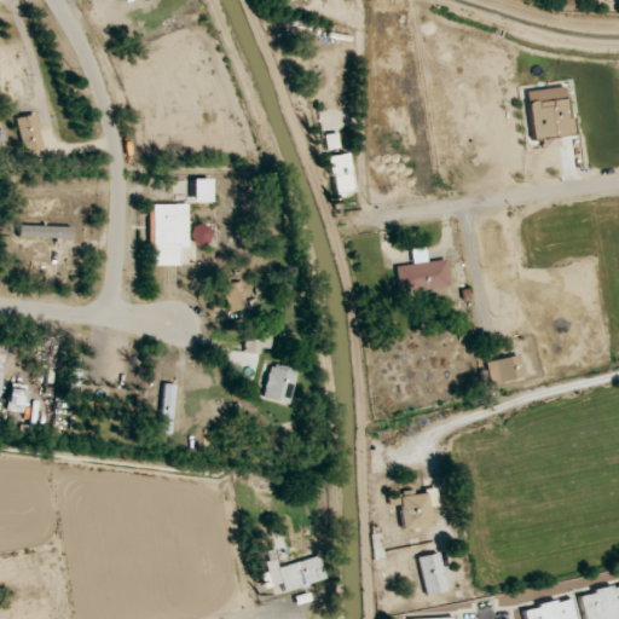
[(571,136),(568,99),(527,103),(531,139),(571,136)]
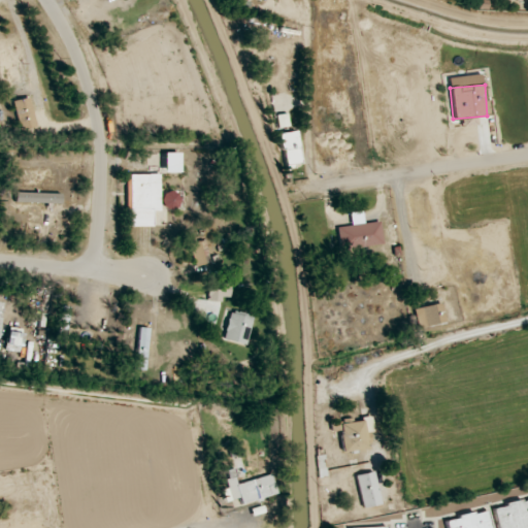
[(18,130),(35,127),(30,97),(12,100),(18,130)]
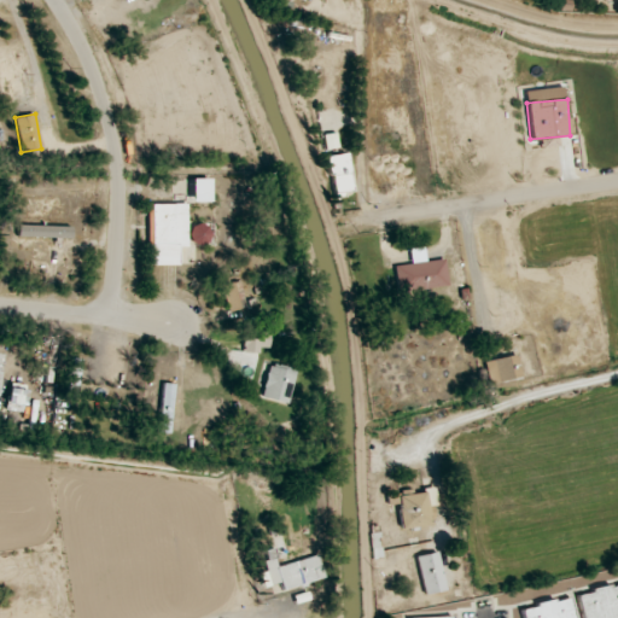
[(324,135),(326,150),(338,147),(336,133),(324,135)]
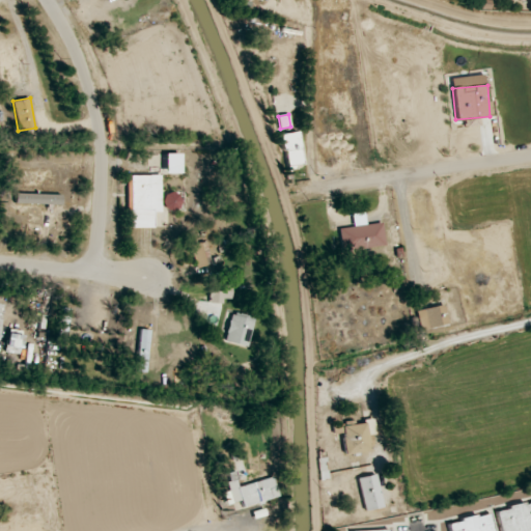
[(302,166),(300,133),(283,134),(285,167),(302,166)]
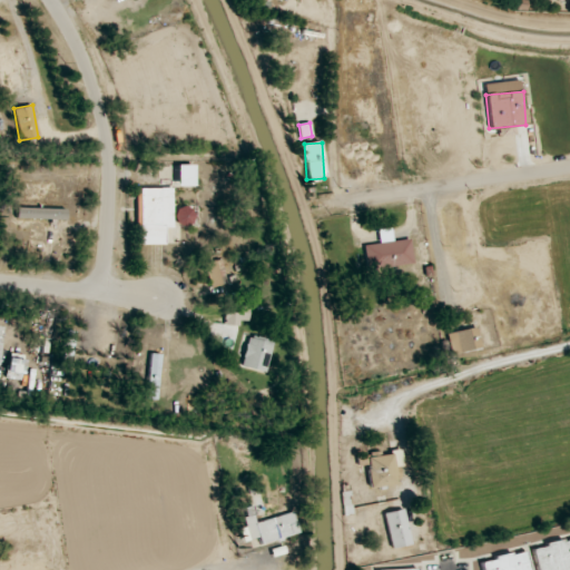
[(177,187),(194,186),(194,165),(177,165),(177,187)]
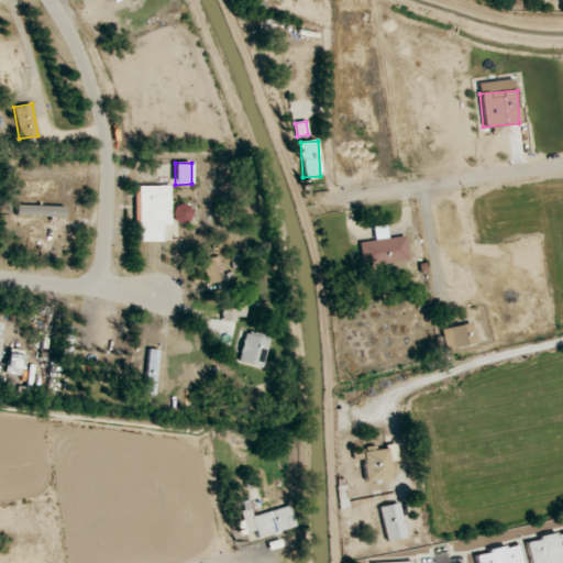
[(170,225),(170,186),(136,186),(136,242),(163,242),(163,225),(170,225)]
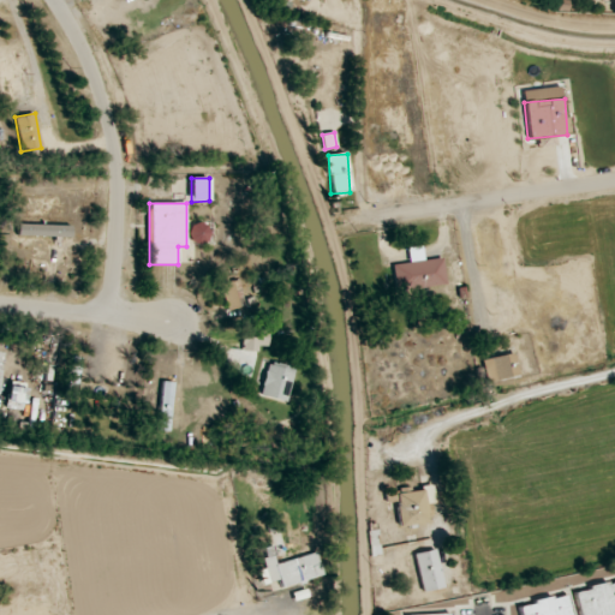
[(209,244),(208,224),(190,225),(191,244),(209,244)]
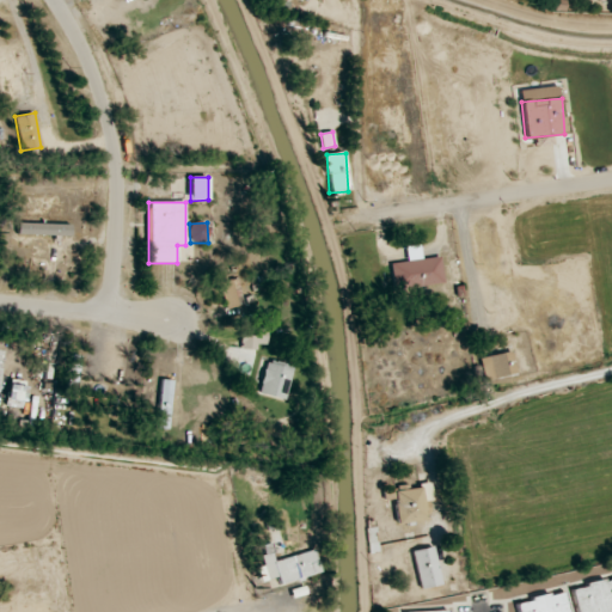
[(71,236),(71,225),(18,224),(17,234),(71,236)]
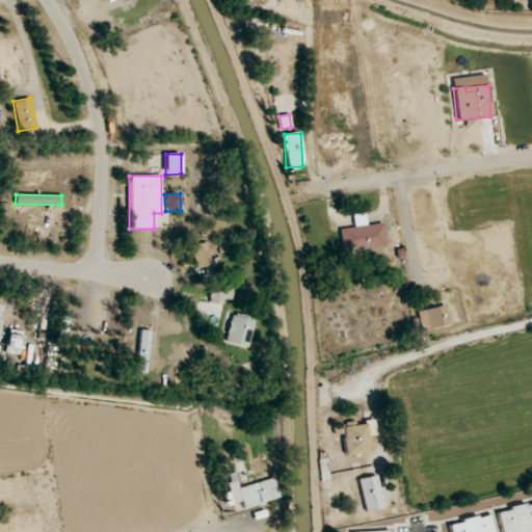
[(387,246),(382,223),(367,225),(365,213),(352,215),(354,228),(339,230),(342,253),(387,246)]
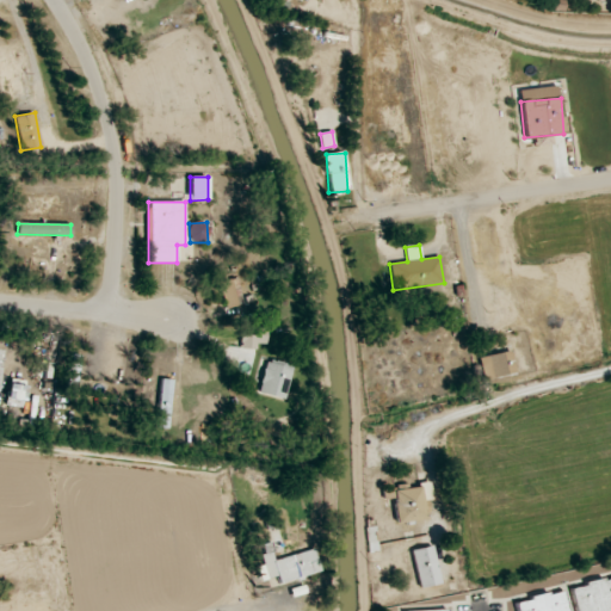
[(226,308),(242,304),(236,278),(218,282),(226,308)]
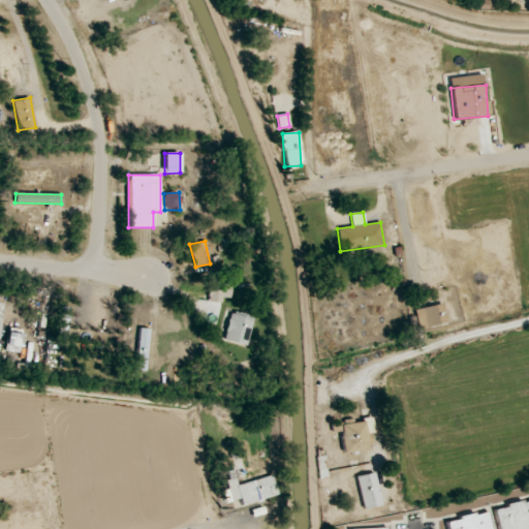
[(230,301),(230,283),(209,282),(209,300),(230,301)]
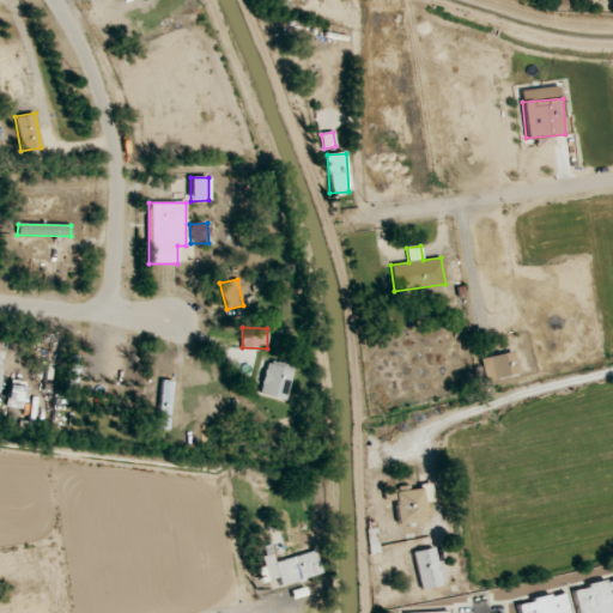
[(517,375),(514,352),(480,358),(484,381),(517,375)]
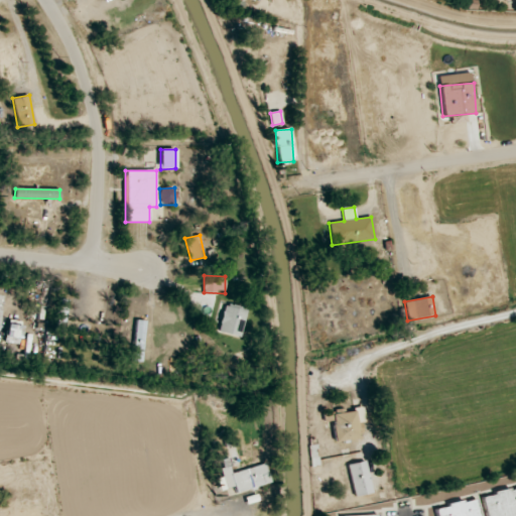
[(68,300),(58,300),(57,333),(67,333),(68,300)]
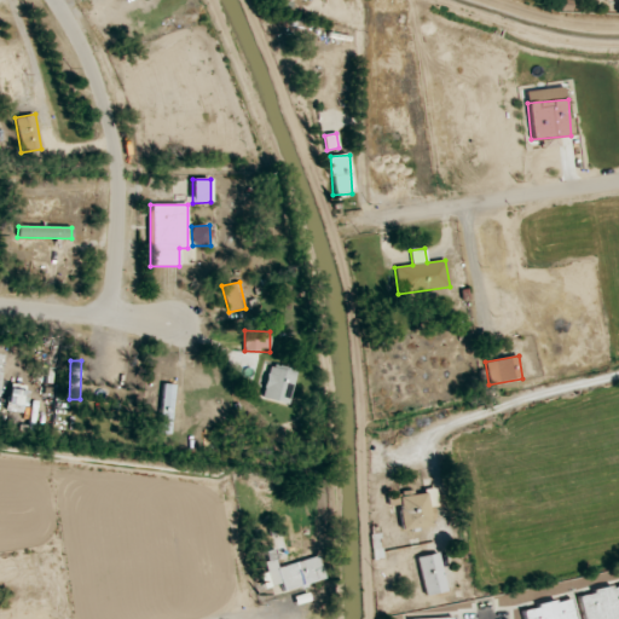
[(261,398),(288,405),(298,370),(270,364),(261,398)]
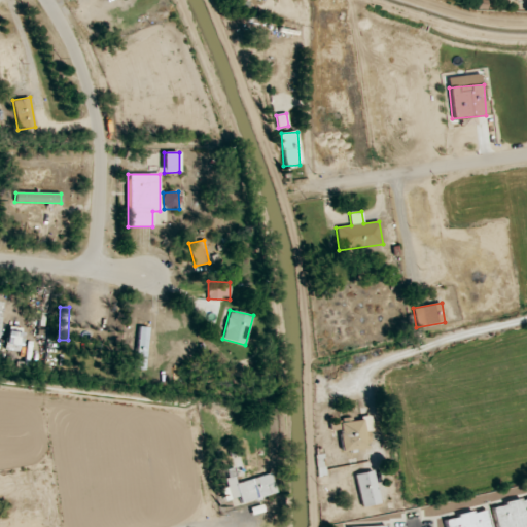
[(149,328),(139,326),(134,369),(144,370),(149,328)]
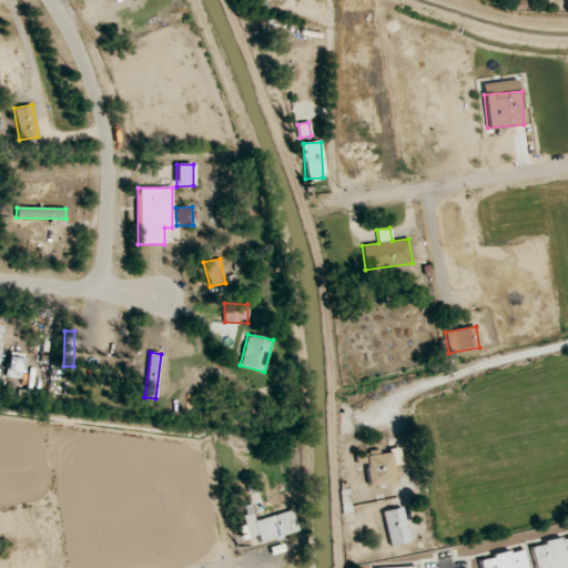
[(24,359),(8,357),(6,377),(21,379),(24,359)]
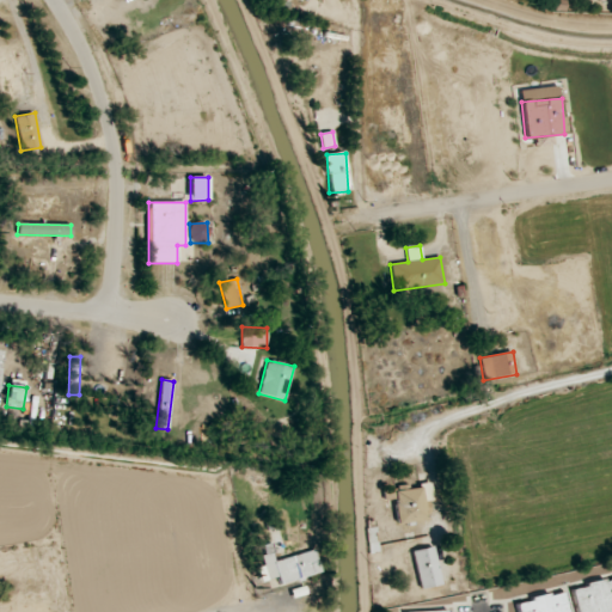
[(398,524),(426,520),(423,501),(433,500),(430,484),(409,488),(408,485),(384,489),(385,501),(395,499),(398,524)]
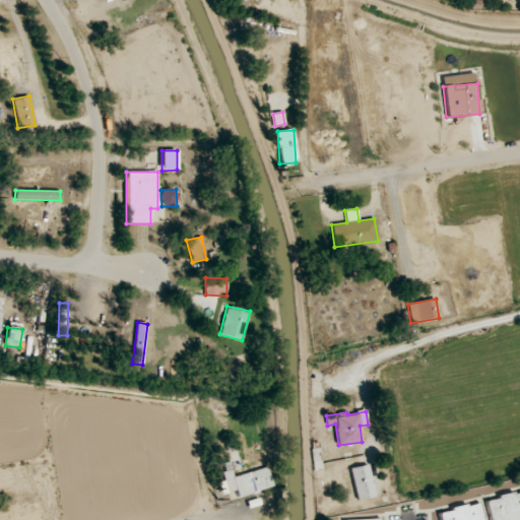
[(350,468),(358,501),(375,497),(369,464),(350,468)]
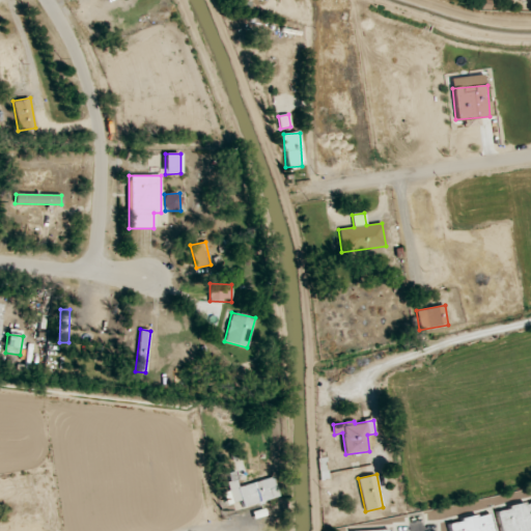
[(228,481),(232,506),(278,498),(275,478),(238,485),(236,480),(228,481)]
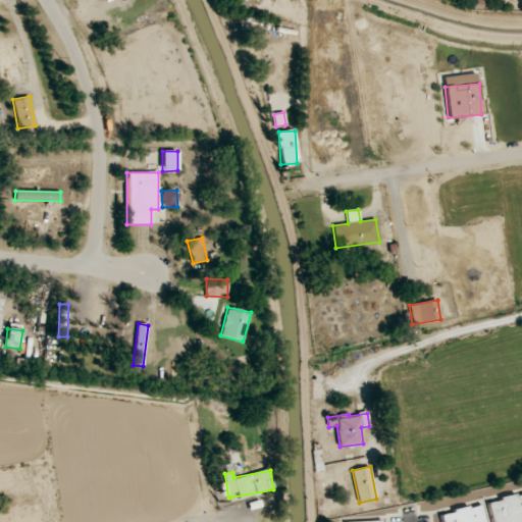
[(521,521),(521,493),(487,503),(491,521),(521,521)]
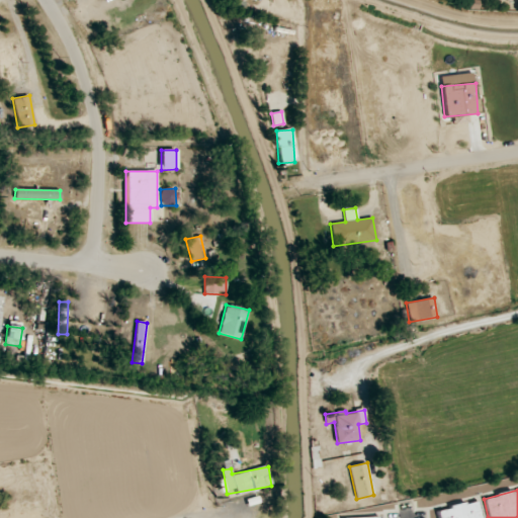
[(437,510),(438,517),(482,517),(479,501),(437,510)]
